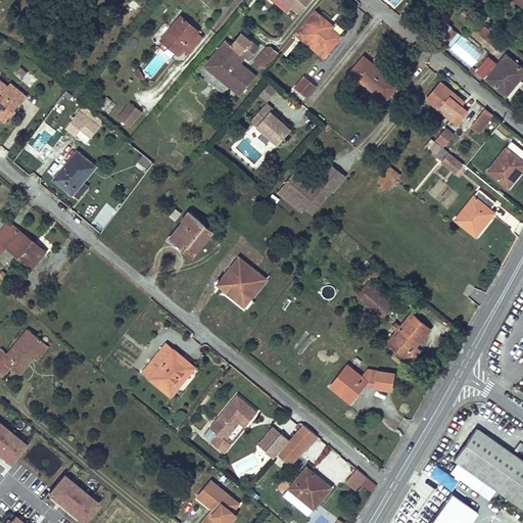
[(292,7),(284,0),(272,0),(287,13),(292,7)]
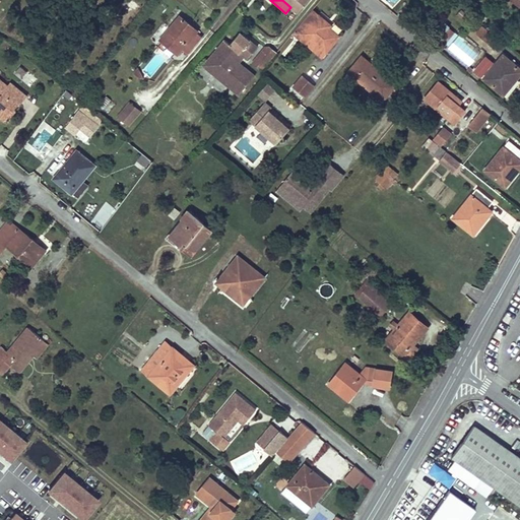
[(309,0),(282,0),(290,7),(298,13),(309,0)]
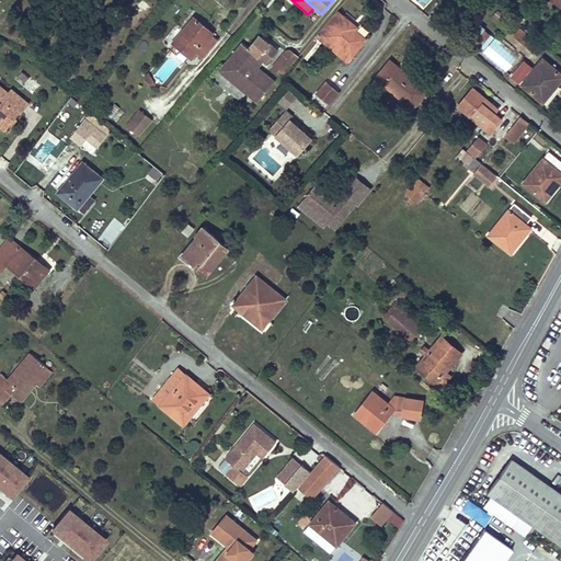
[(366,39),(354,30),(353,30),(351,27),(353,24),(338,11),(321,31),(352,56),(366,39)]
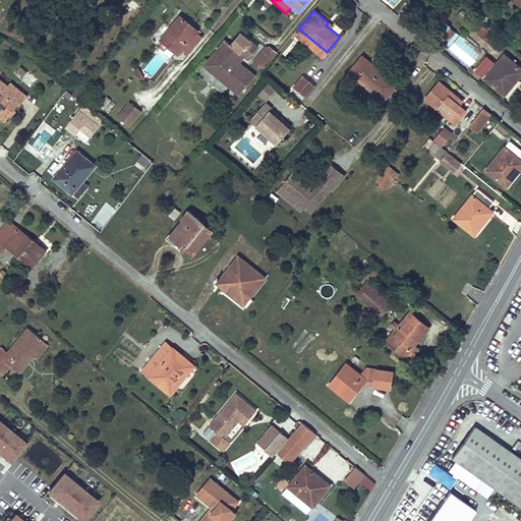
[(482,21),(486,16),(479,10),(475,15),(482,21)]
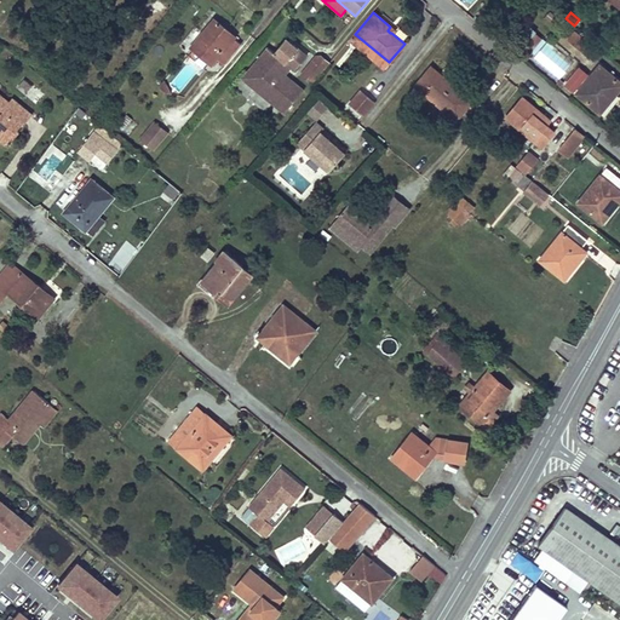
[(241,44),(234,38),(235,36),(214,19),(191,47),(212,64),(217,58),(224,64),(241,44)]
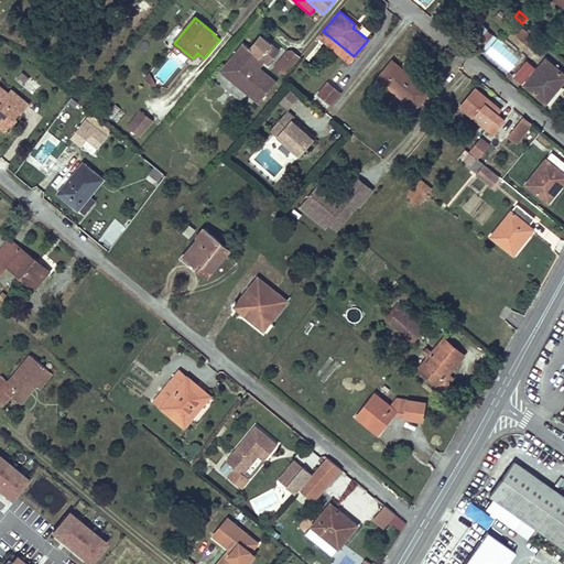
[(483,46),(492,35),(480,24),(470,36),(483,46)]
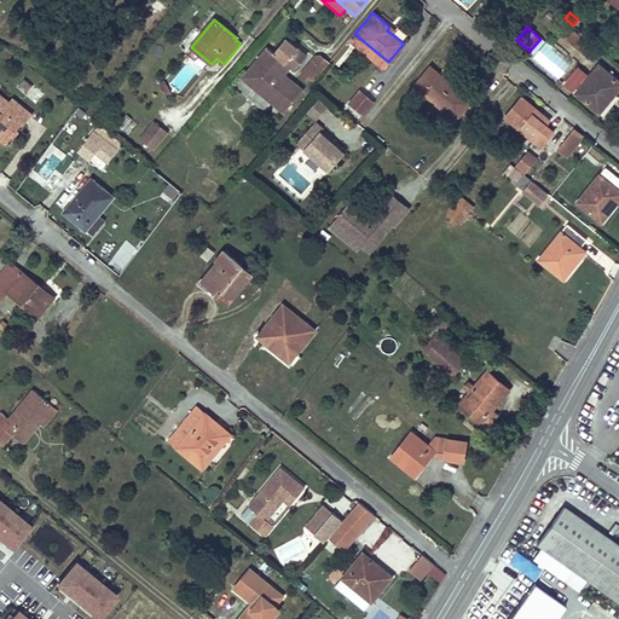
[(595,47),(576,32),(568,40),(588,56),(595,47)]
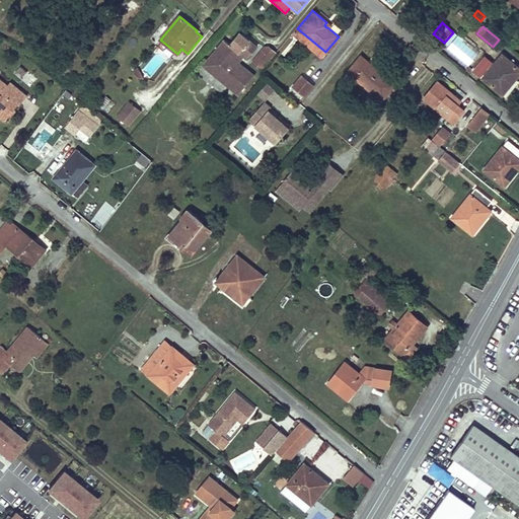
[(325,52),(297,28),(293,33),(321,57),(325,52)]
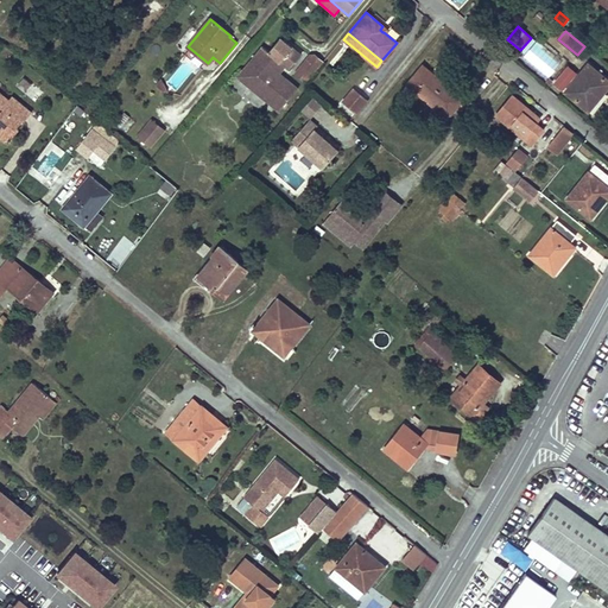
[(280,73),(279,68),(283,64),(286,67),(290,69),(299,58),(290,50),(293,46),(282,37),(270,51),(263,45),(240,74),(252,83),(257,78),(265,86),(260,90),(267,97),(265,100),(279,112),(298,88),(280,73)]
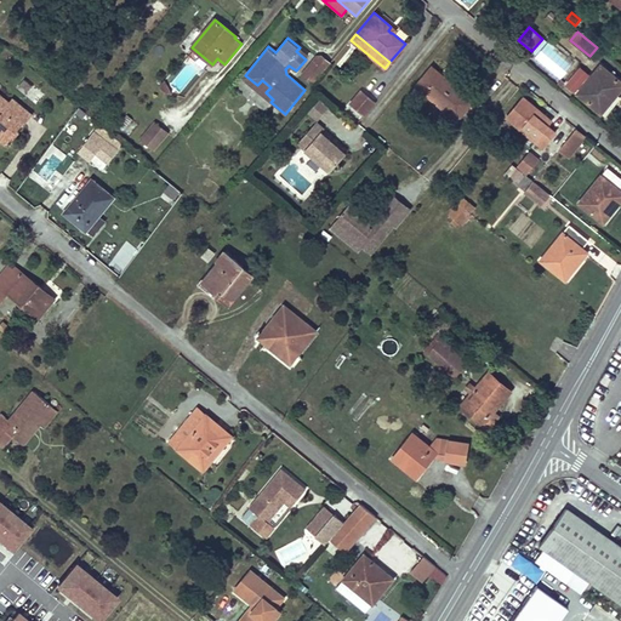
[(308,56),(300,47),(296,51),(306,60),(308,56)]
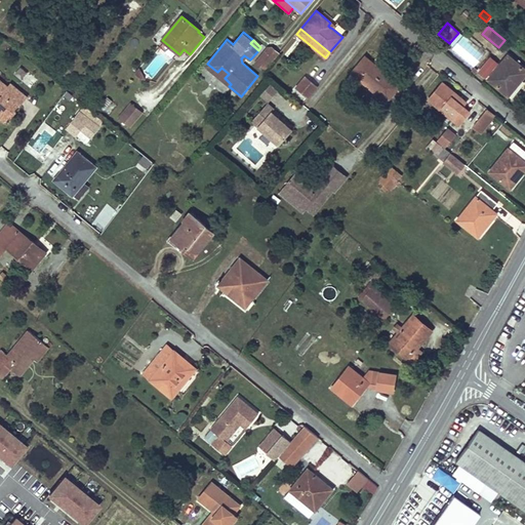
[(265,72),(280,53),(274,48),(273,47),(272,47),(271,47),(270,47),(269,48),(268,48),(255,64),(265,72)]
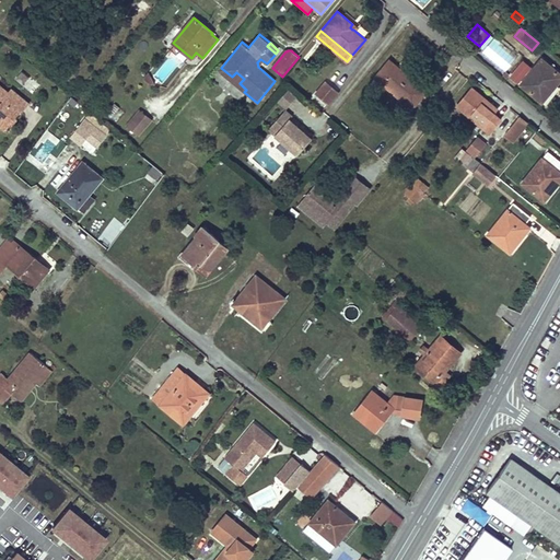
[(556,85),(559,80),(559,73),(543,59),(521,84),(539,100),(553,83),(556,85)]
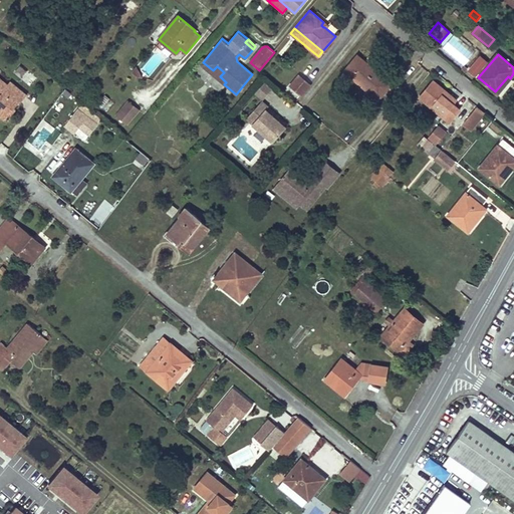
[(392,83),(369,65),(368,66),(365,63),(366,62),(358,55),(345,71),(378,98),(392,83)]
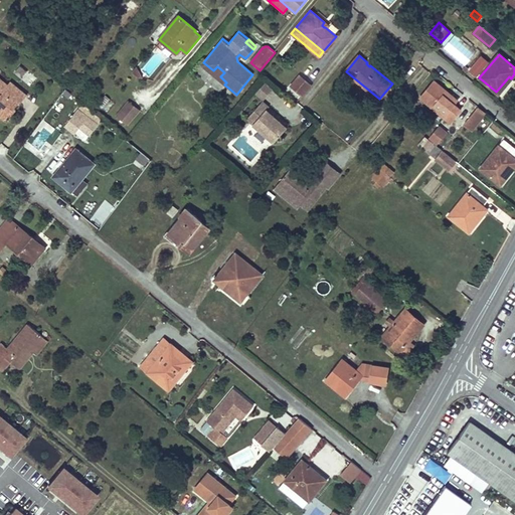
[(477,75),(487,63),(480,58),(470,70),(477,75)]
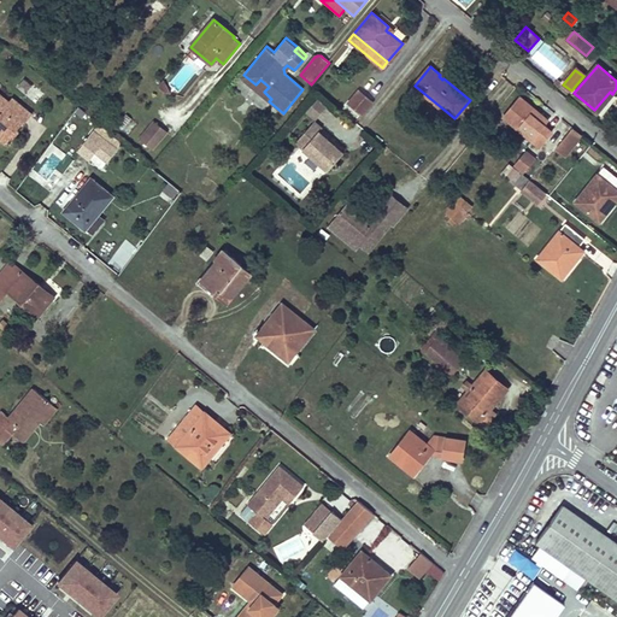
[(271,99),(264,92),(269,87),(260,80),(256,84),(244,75),(241,77),(269,101),(271,99)]
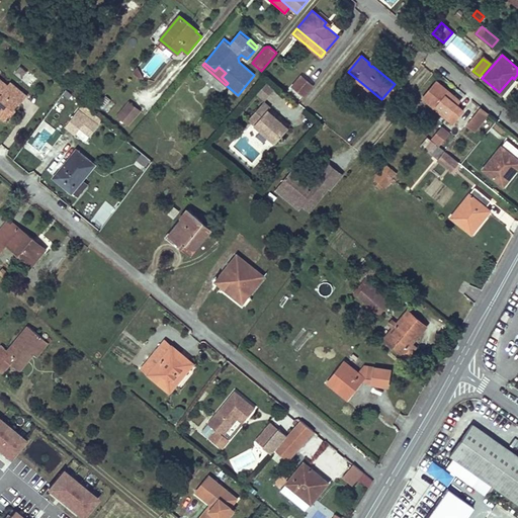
[(144,78),(138,67),(133,72),(138,76),(144,78)]
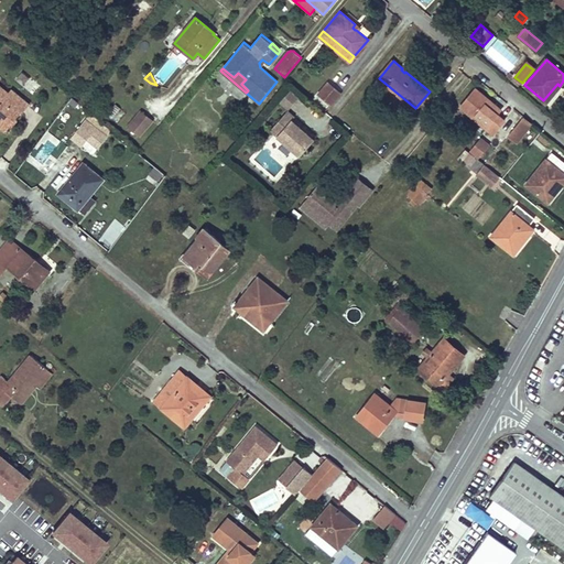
[(331,106),(342,93),(328,82),(318,95),(331,106)]
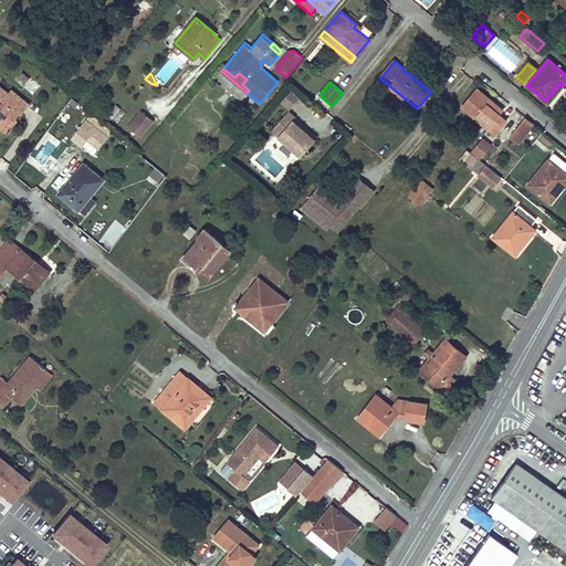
[(549,104),(561,91),(559,90),(562,86),(559,84),(545,101),(549,104)]
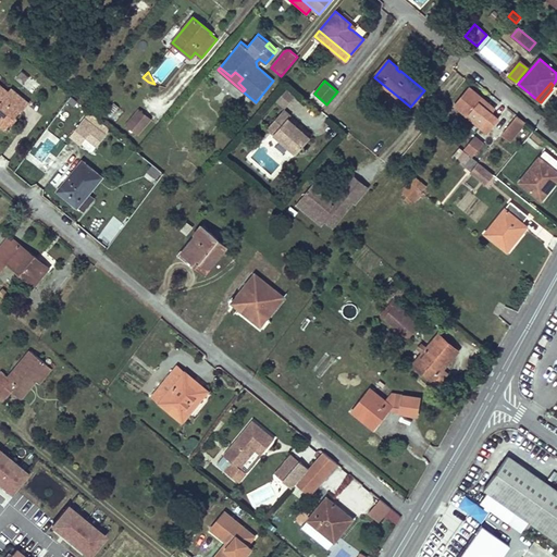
[(9,93),(0,85),(0,93),(4,97),(9,93)]
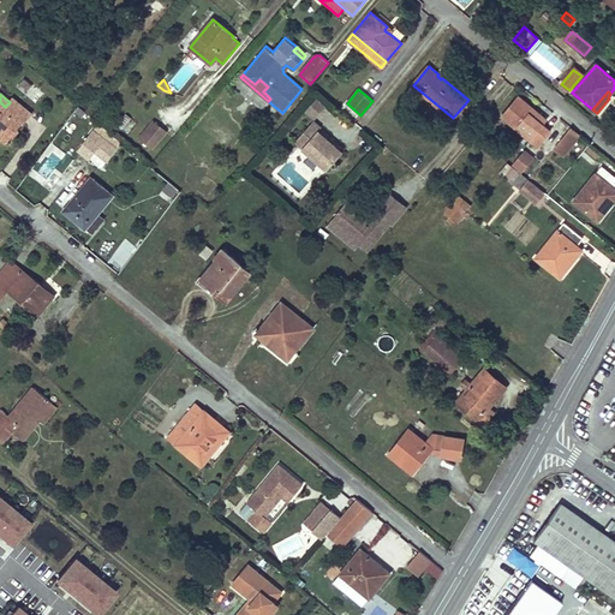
[(501,117),(539,148),(557,126),(519,95),(501,117)]
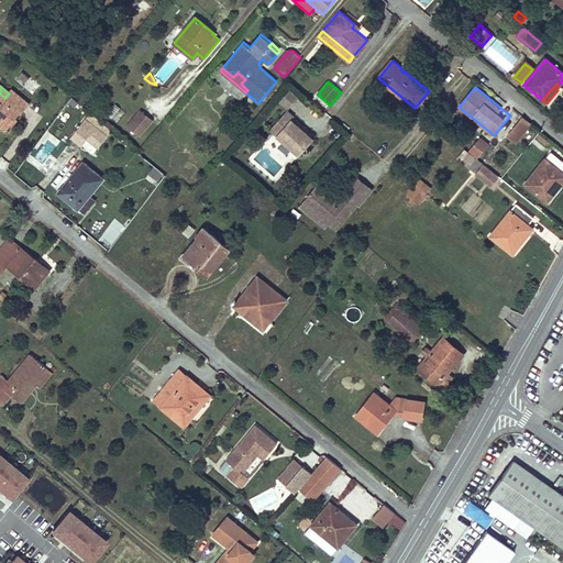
[(290,88),(279,101),(288,109),(300,96),(290,88)]
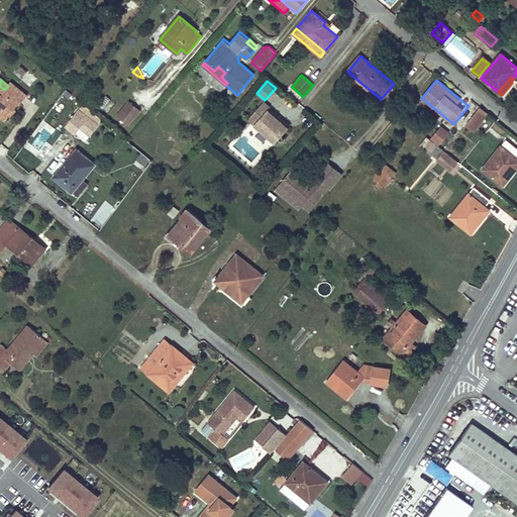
[(20,104),(27,96),(11,83),(4,90),(0,86),(0,115),(6,120),(19,103),(20,104)]
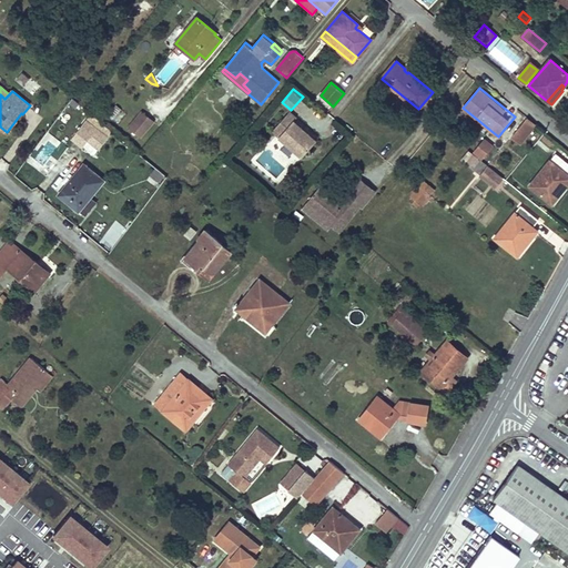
[(118,122),(127,113),(117,104),(108,114),(118,122)]
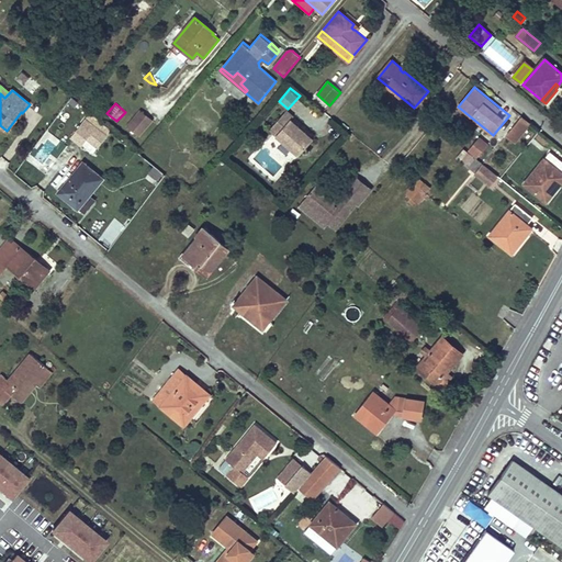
[(298,128),(300,127),(291,120),(294,116),(287,110),(270,130),(299,155),(313,139),(304,131),(303,133),(298,128)]
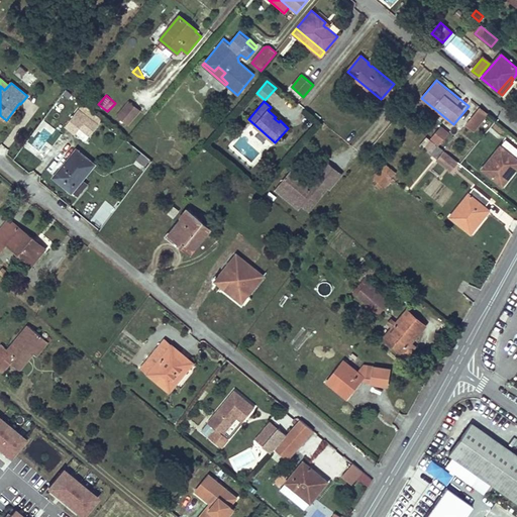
[(128,124),(139,110),(129,102),(118,116),(128,124)]
